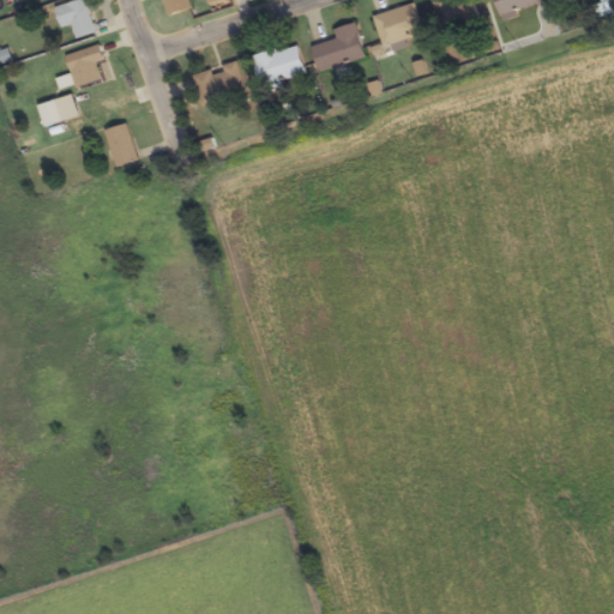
[(97,32),(85,0),(79,0),(55,8),(61,29),(72,25),(77,40),(97,32)]
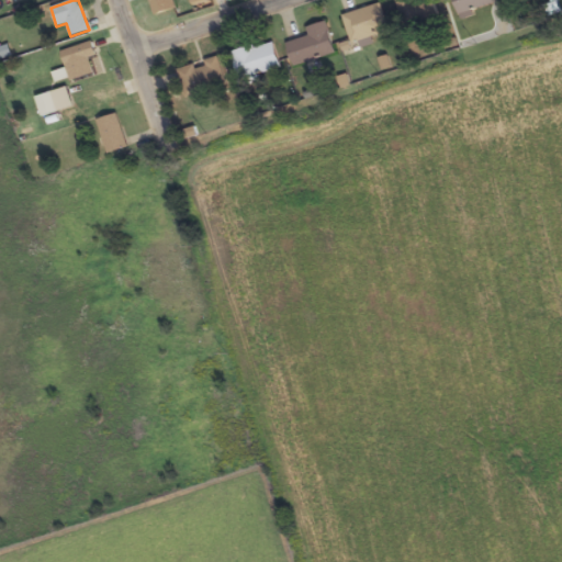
[(149,0),(156,15),(176,9),(172,0),(149,0)]
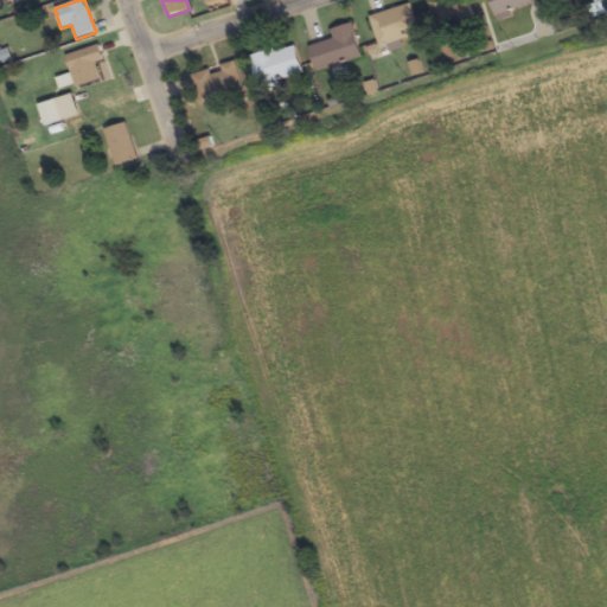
[(427,0),(438,31),(474,20),(467,0),(427,0)]
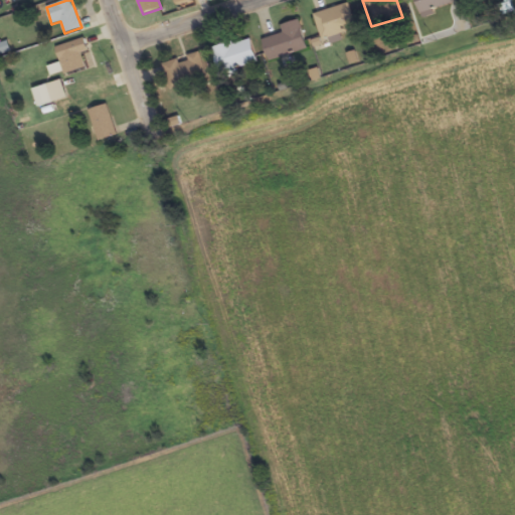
[(454,5),(452,0),(414,0),(419,14),(454,5)]
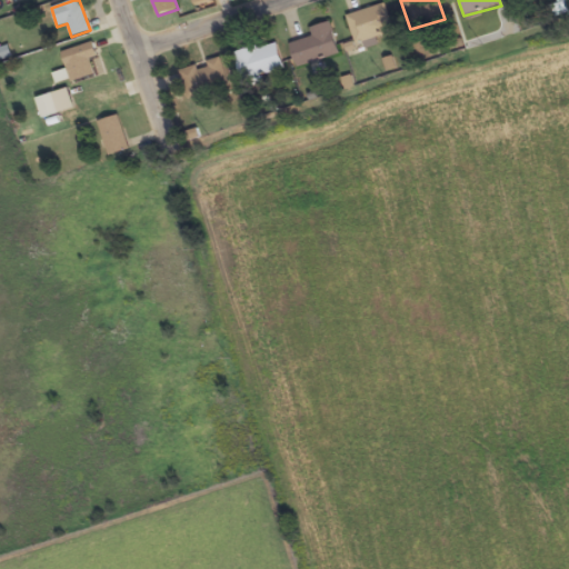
[(347,16),(356,45),(395,32),(386,3),(347,16)]
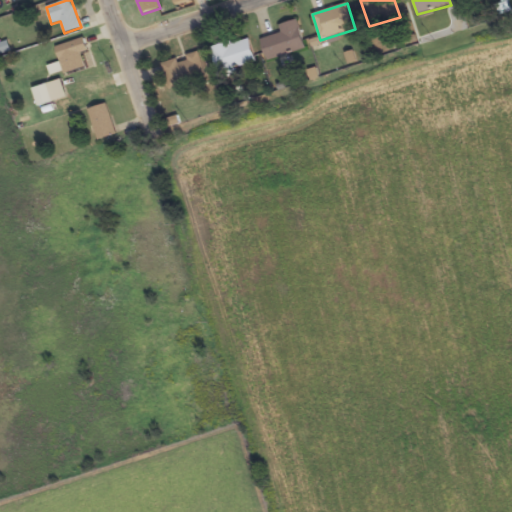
[(305,49),(298,20),(280,24),(282,33),(262,38),(267,59),(305,49)]
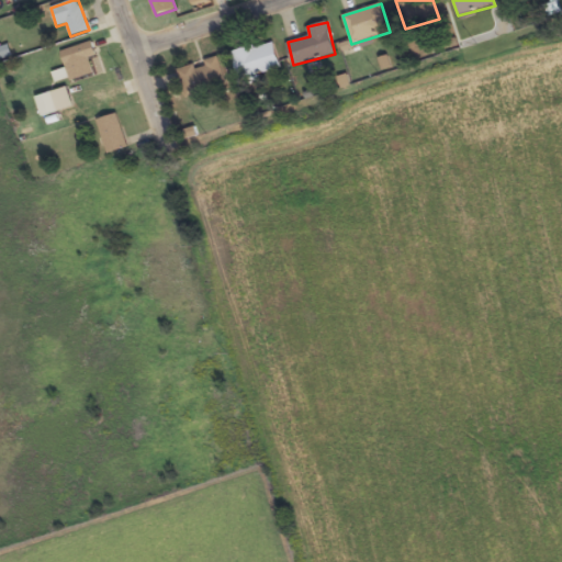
[(94,75),(90,58),(98,56),(92,42),(60,52),(70,82),(94,75)]
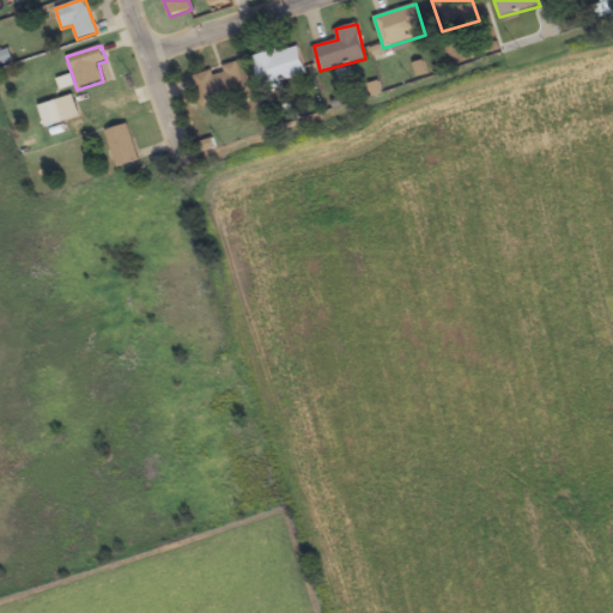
[(307,73),(298,46),(261,56),(271,85),(307,73)]
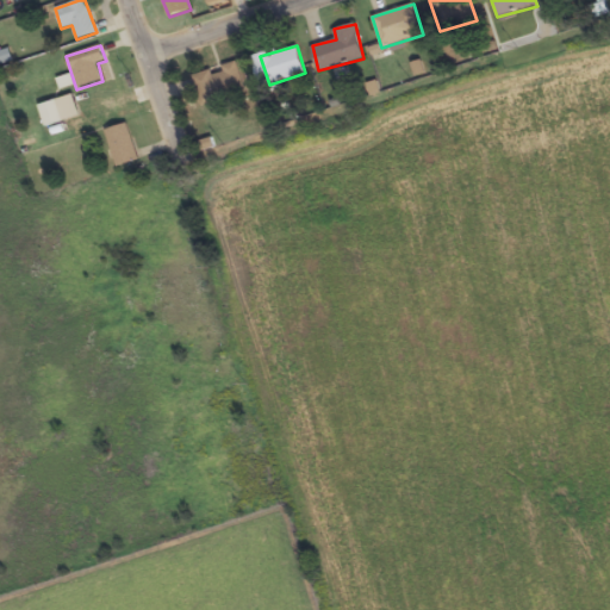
[(241,63),(193,75),(200,104),(248,93),(241,63)]
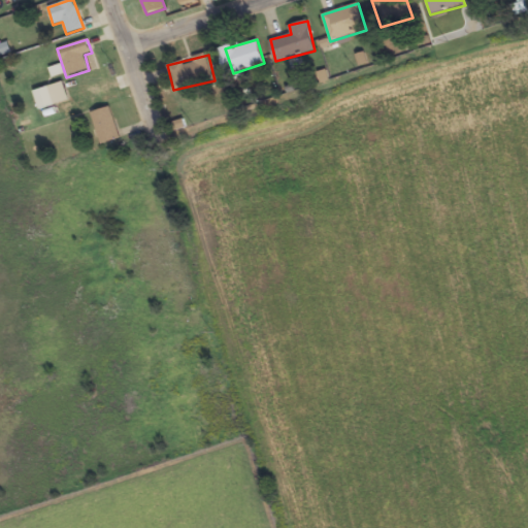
[(34,92),(40,109),(54,104),(47,87),(34,92)]
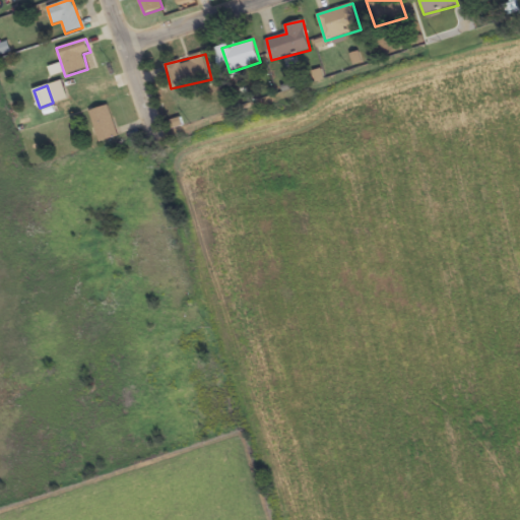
[(88,112),(100,142),(119,135),(108,105),(88,112)]
